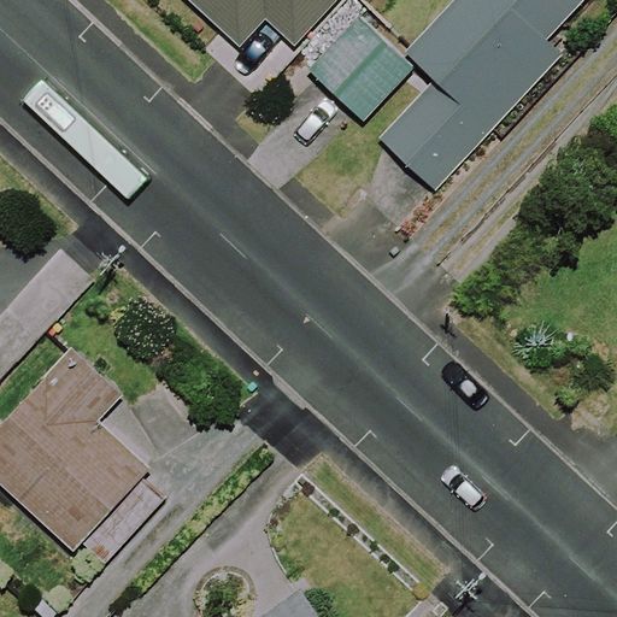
[(203,57),(253,103),(298,54),(292,50),(335,0),(183,0),(223,35),(203,57)]
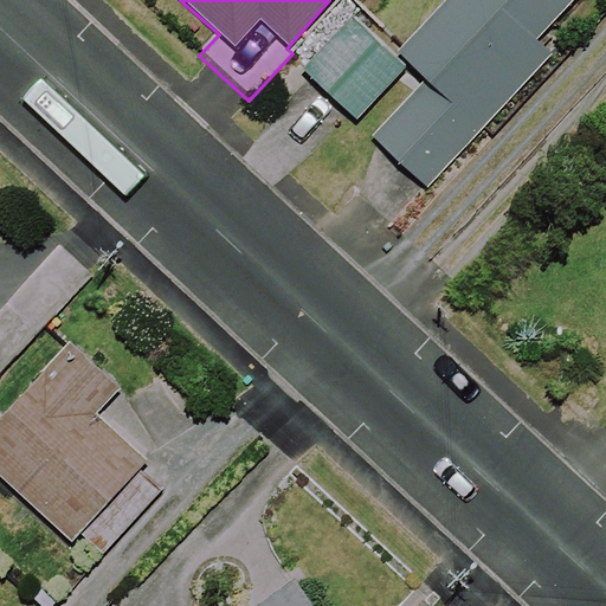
[(456,0),(404,59),(431,83),(378,142),(429,188),(547,58),(534,47),(575,0),(456,0)]
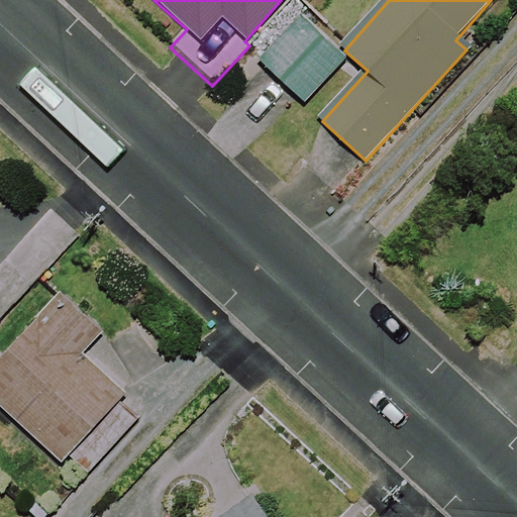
[(343,59),(299,16),(259,59),(304,101),(343,59)]
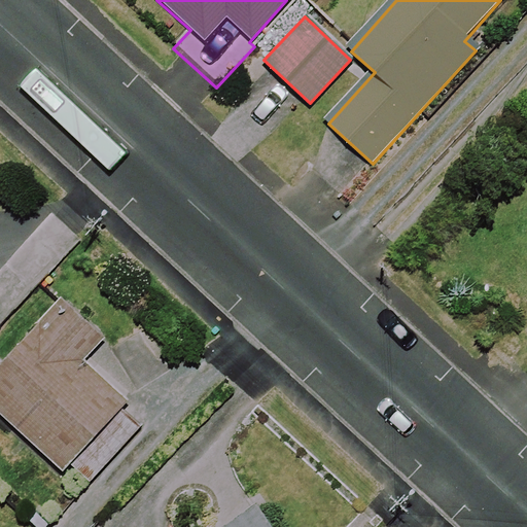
[(101,340),(66,307),(28,347),(10,330),(0,342),(0,410),(63,469),(125,403),(80,361),(101,340)]
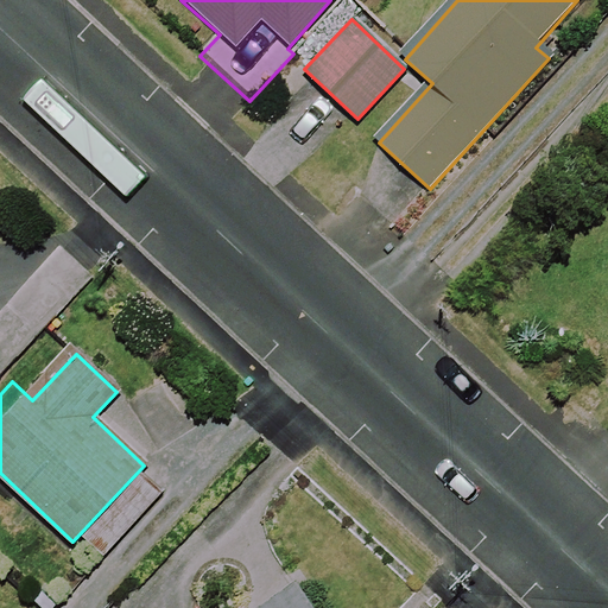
[(312,607),(301,590),(266,607),(312,607)]
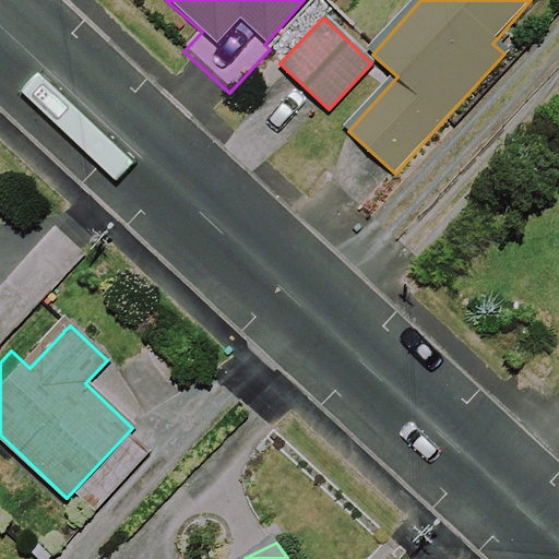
All buildings are outlined.
